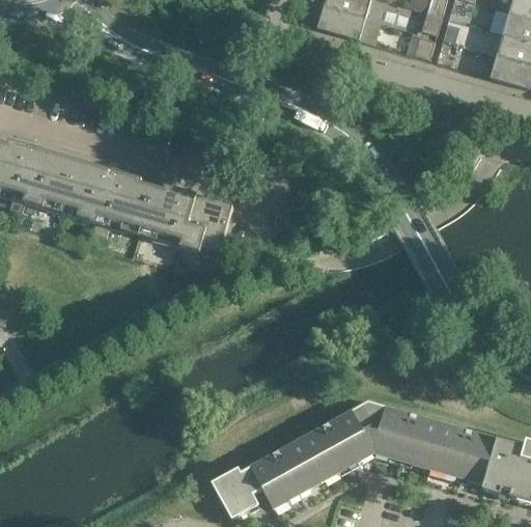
[(325,0),(324,5),(328,6),(328,7),(365,18),(370,0),(325,0)]
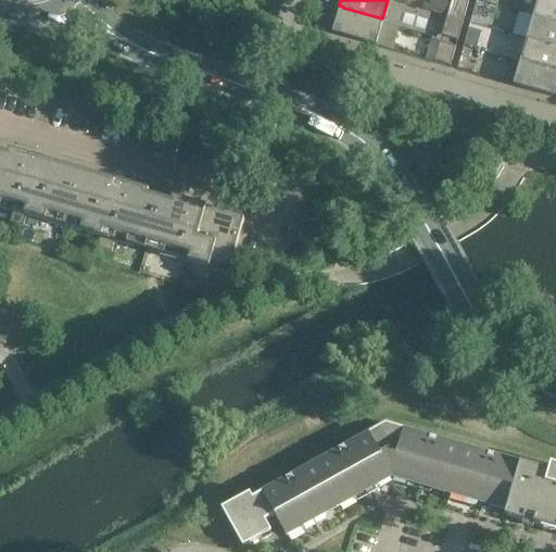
[(535,0),(532,13),(555,20),(555,0),(535,0)]
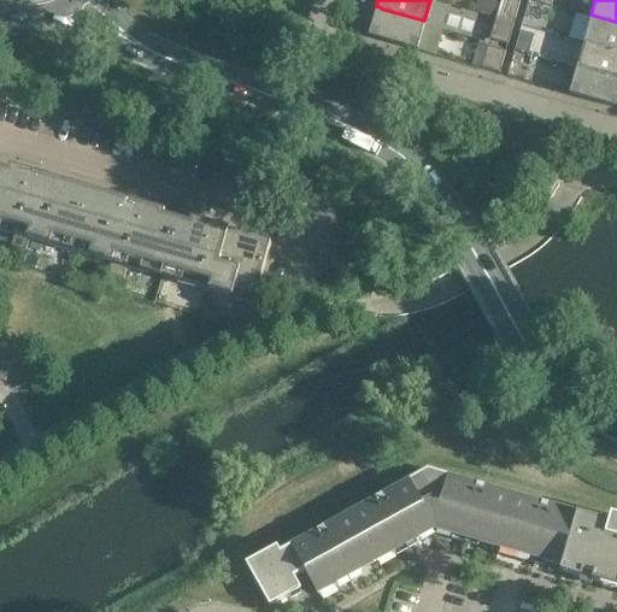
[(516,9),(498,4),(495,15),(513,19),(516,9)]
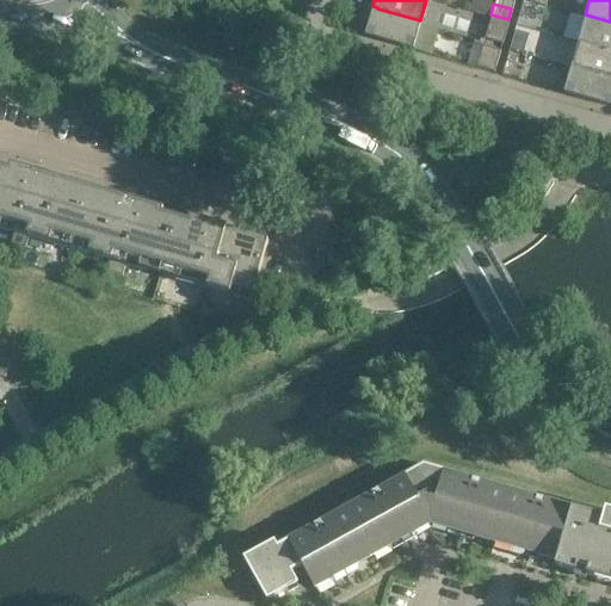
[(377,7),(372,6),(365,32),(413,47),(420,20),(377,8),(377,7)]
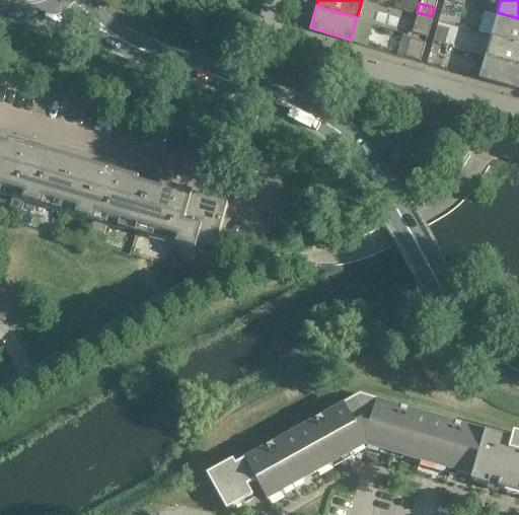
[(432,16),(417,12),(414,21),(429,25),(432,16)]
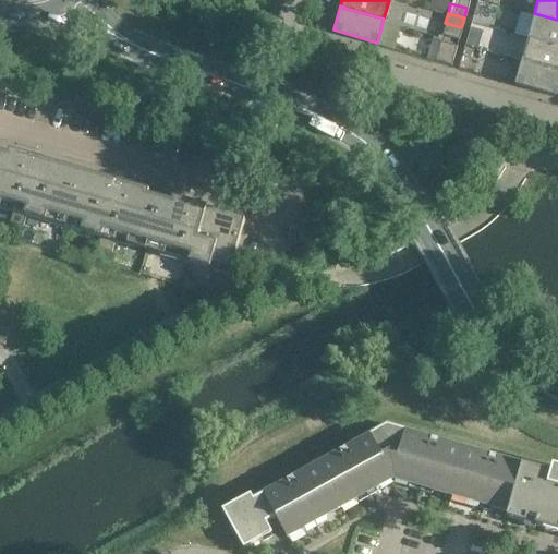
[(557,20),(534,13),(528,36),(557,44),(557,20)]
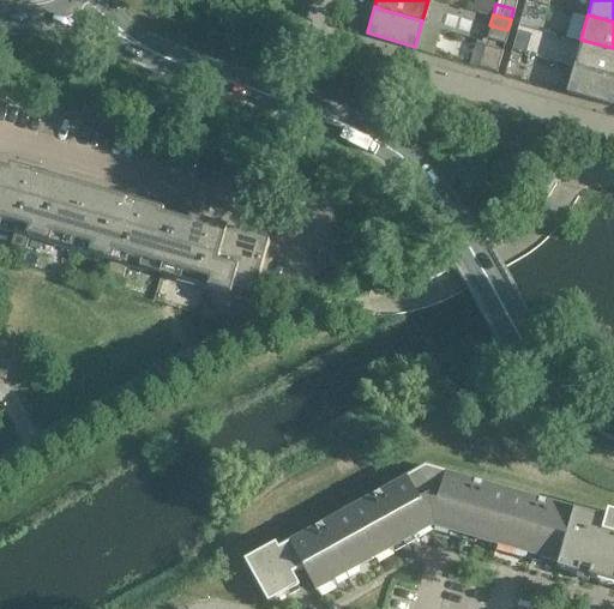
[(507,30),(489,25),(487,36),(505,41),(507,30)]
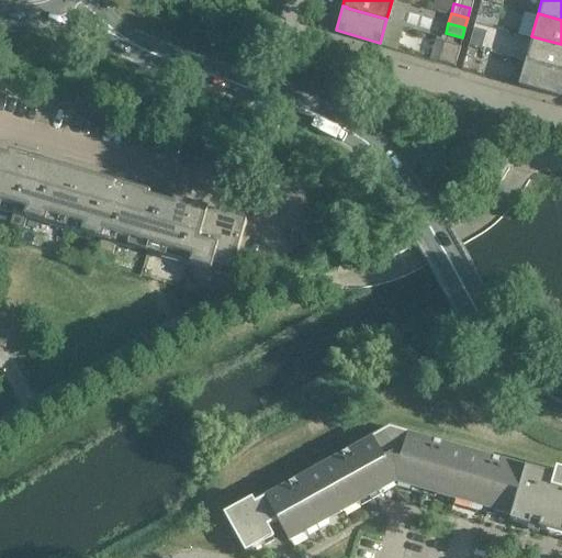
[(561,44),(531,36),(525,59),(561,69),(561,44)]
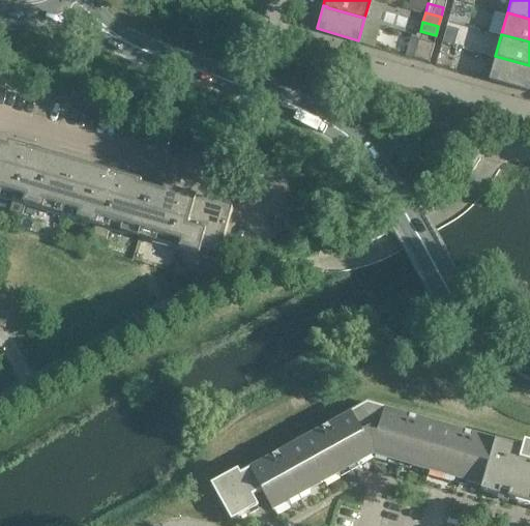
[(418,37),(415,46),(431,51),(434,41),(418,37)]
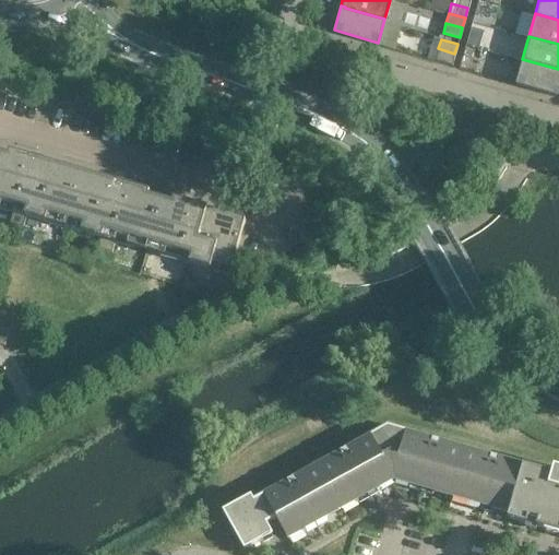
[(454,54),(438,48),(436,58),(452,63),(454,54)]
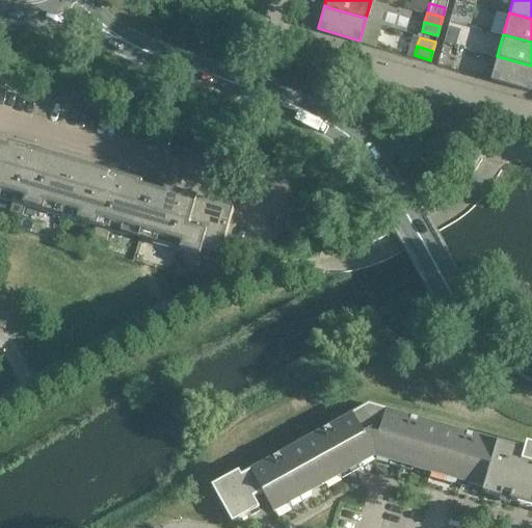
[(531,66),(497,56),(490,78),(531,89),(531,66)]
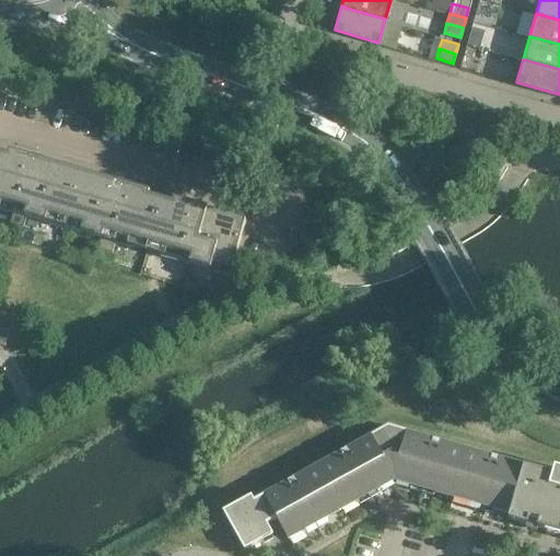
[(0,151),(0,207),(14,211),(11,221),(23,224),(26,215),(63,226),(80,170),(15,151),(14,155),(0,151)]
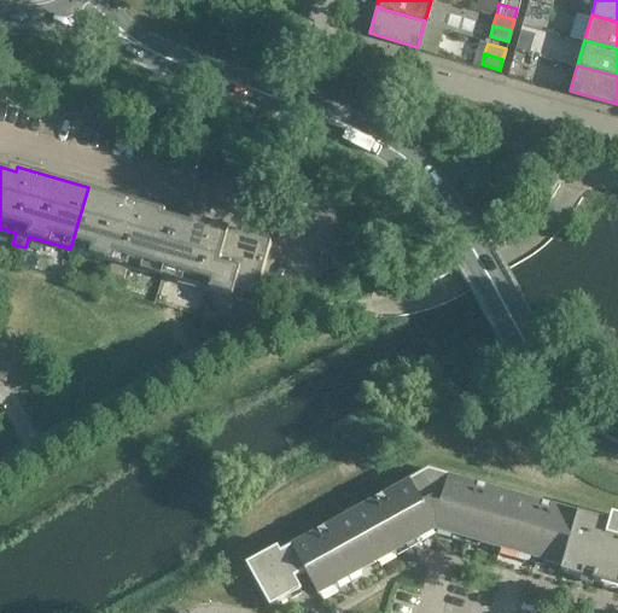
[(143,204),(88,187),(70,249),(114,261),(110,272),(121,275),(124,264),(149,272),(151,264),(174,273),(188,223),(158,212),(159,209),(143,204)]
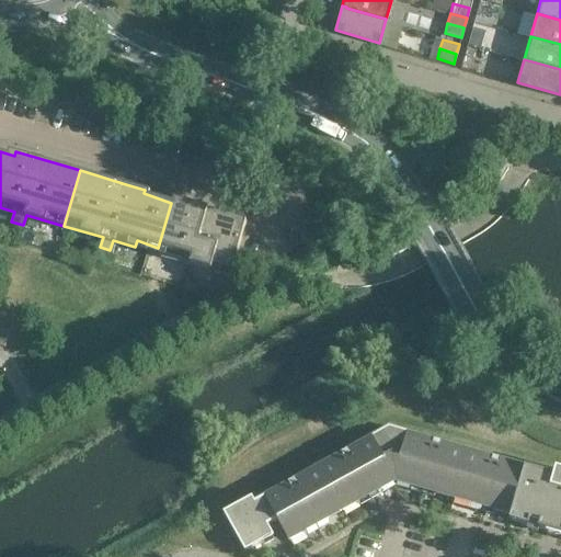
[(189,208),(171,203),(158,248),(170,251),(169,258),(240,279),(255,224),(226,215),(216,213),(190,204),(189,208)]
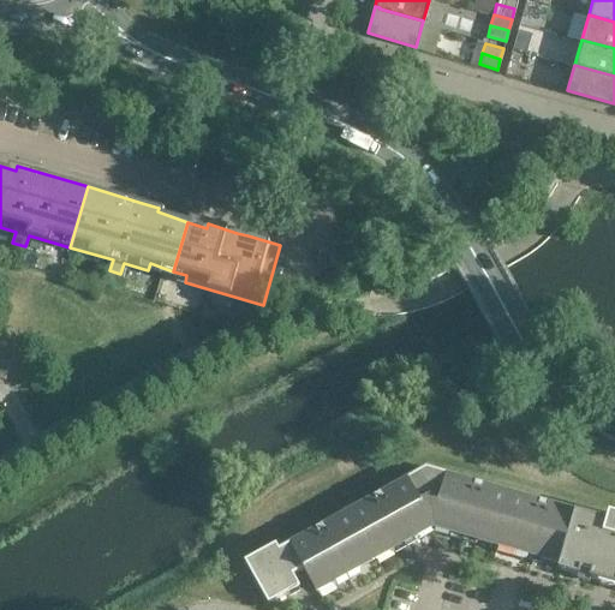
[(0,357),(0,375),(5,377),(10,360),(0,357)]
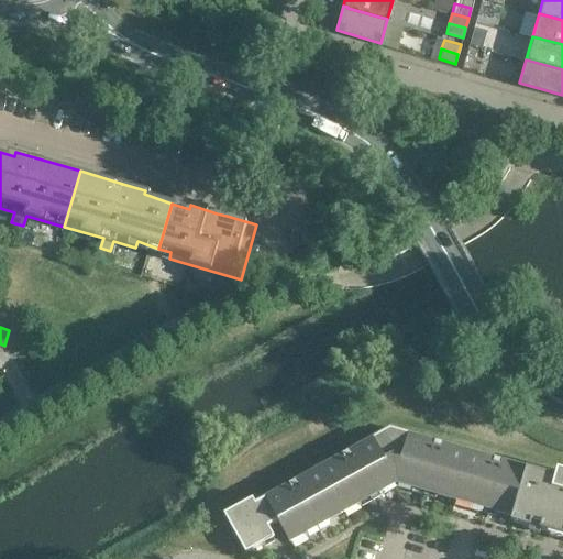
[(556,470),(389,423),(254,497),(252,495),(223,511),(245,550),(274,534),(268,524),(277,518),(289,539),(396,480),(424,489),(511,514),(510,518),(562,534),(562,468),(558,467),(556,470)]
